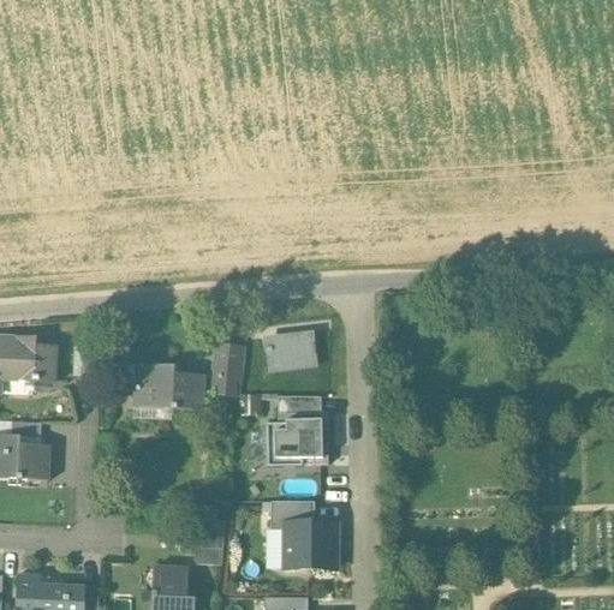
[(313,333),(267,339),(270,369),(316,363),(313,333)]
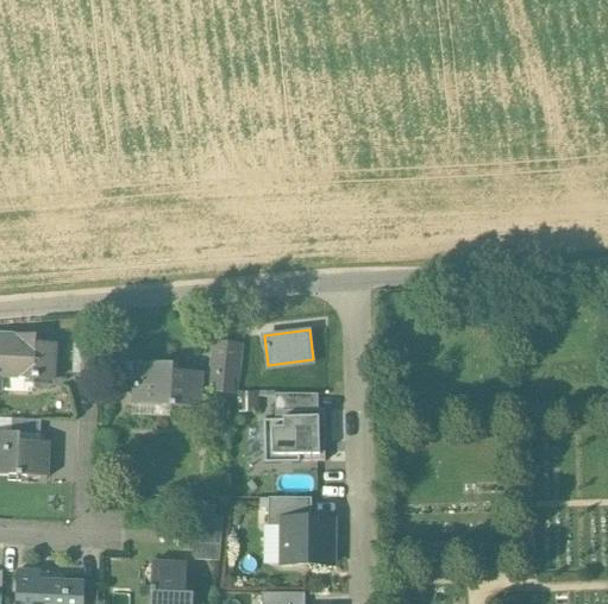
[(37,334),(0,332),(0,390),(1,390),(1,388),(29,389),(29,385),(50,385),(50,376),(56,376),(57,343),(37,341),(37,334)]
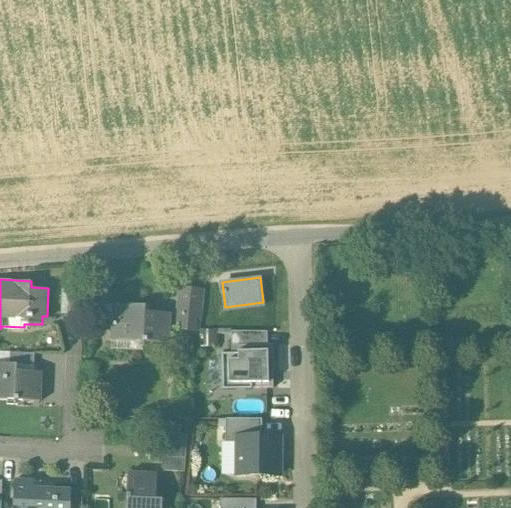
[(84,283),(69,283),(68,303),(68,311),(83,311),(84,283)]
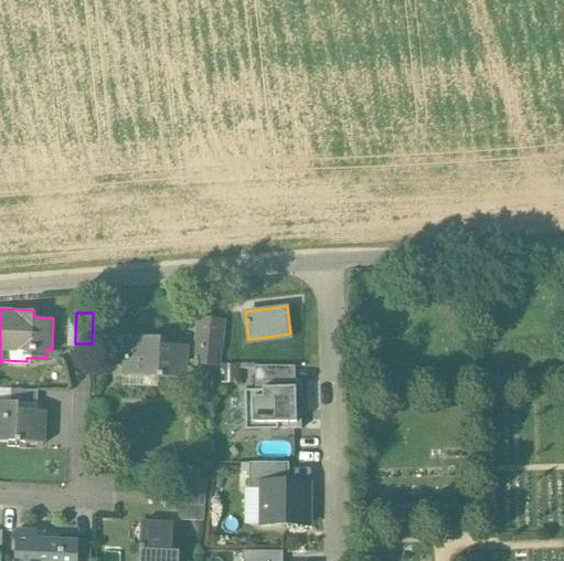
[(226,320),(198,317),(195,346),(223,348),(226,320)]
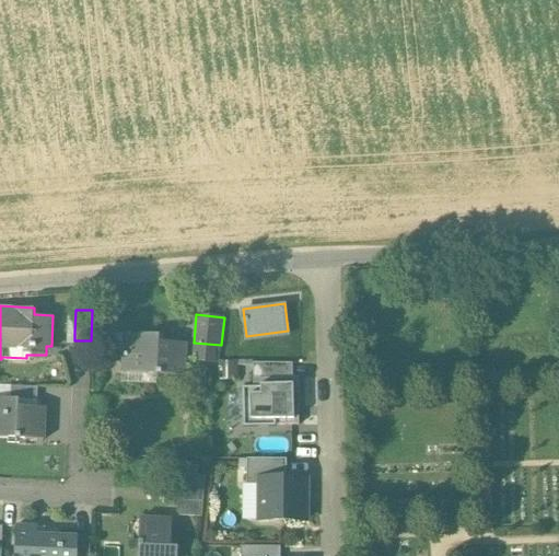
[(104,331),(92,331),(91,347),(103,347),(104,331)]
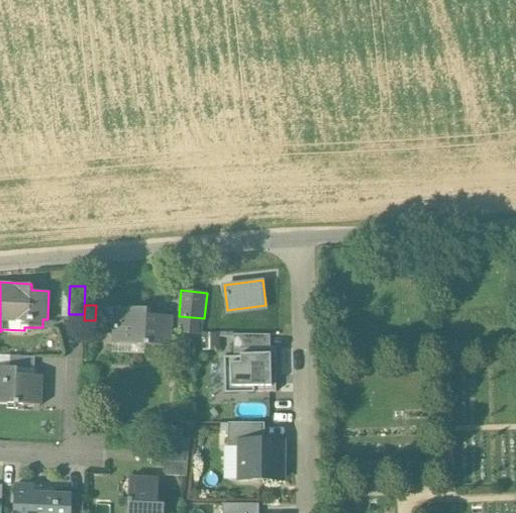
[(146,306),(102,305),(101,319),(113,319),(112,340),(172,342),(173,314),(146,314),(146,306)]
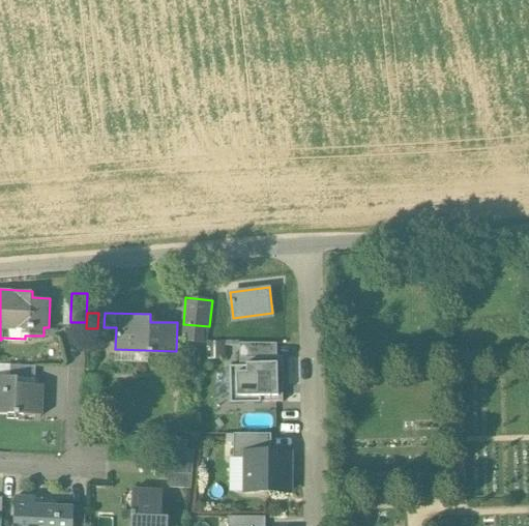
[(209,326),(183,324),(182,338),(208,340),(209,326)]
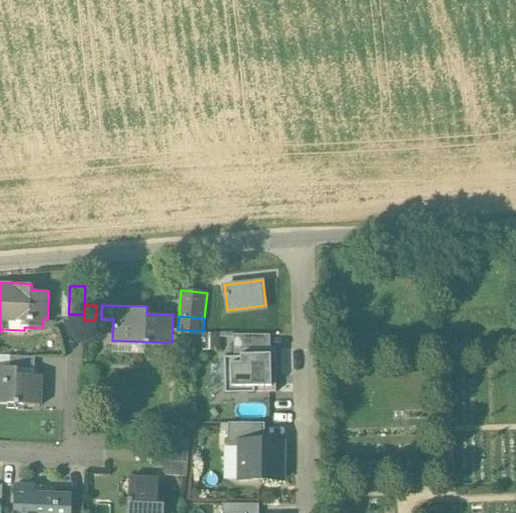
[(203,331),(203,347),(221,347),(221,331),(203,331)]
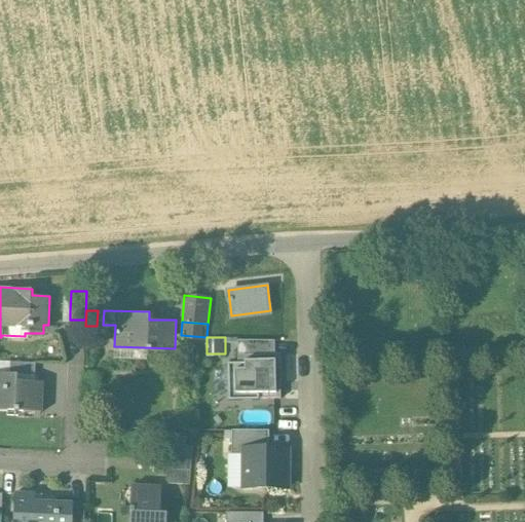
[(275,337),(237,338),(238,361),(228,361),(229,398),(282,397),(280,352),(275,352),(275,337)]
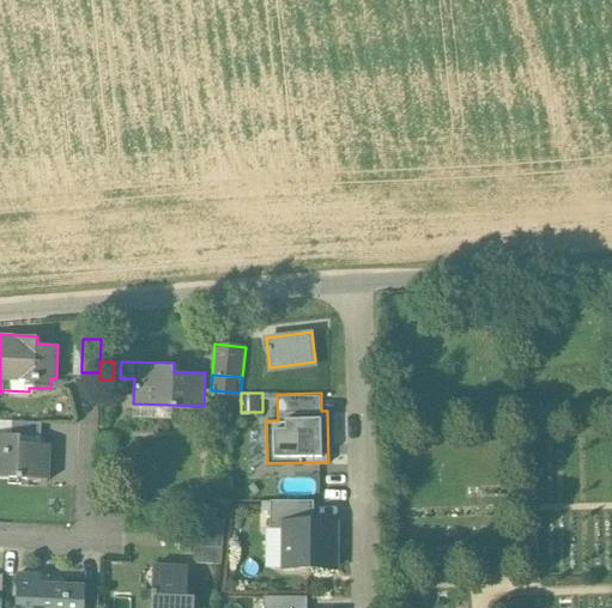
[(43,420),(0,418),(0,433),(20,435),(20,443),(42,444),(43,420)]
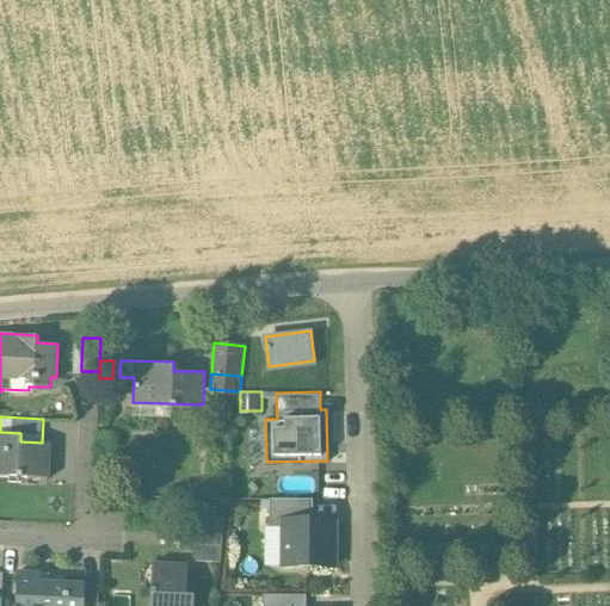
[(0,432),(0,474),(49,476),(49,443),(42,443),(20,441),(20,433),(0,432)]
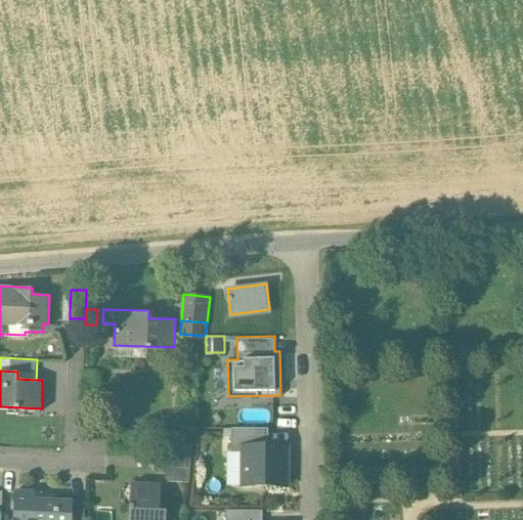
[(268,426),(231,426),(231,449),(241,449),(241,485),(290,485),(290,443),(268,443),(268,426)]
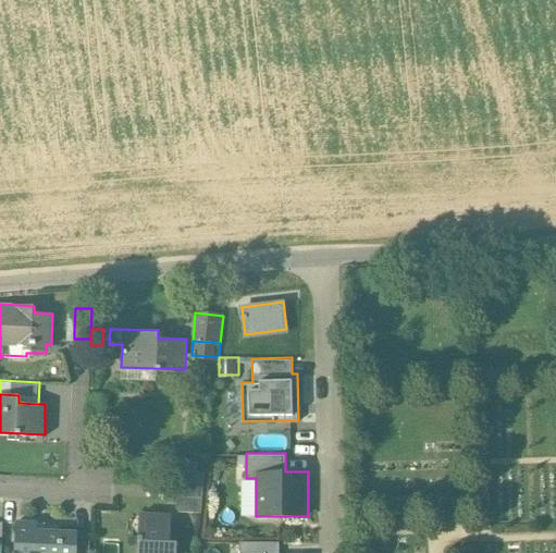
[(204,482),(177,481),(176,495),(202,496),(204,482)]
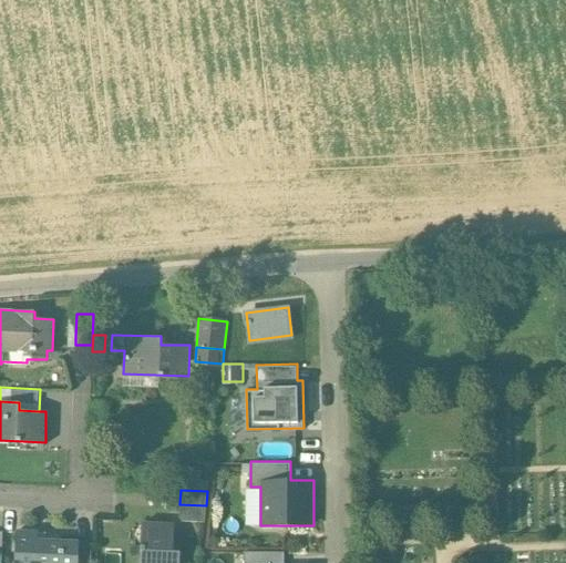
[(206,505),(179,504),(178,520),(205,521),(206,505)]
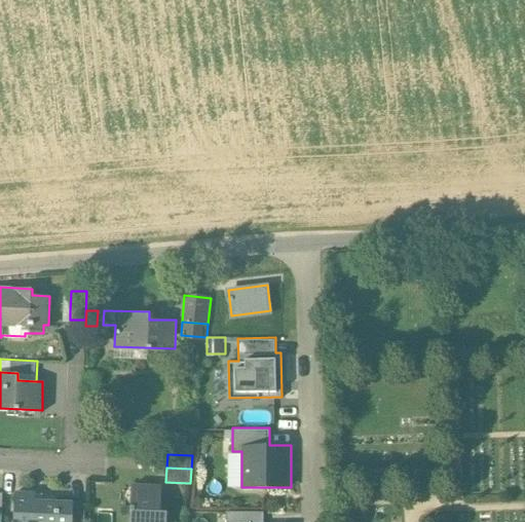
[(161,484),(132,482),(129,521),(166,521),(167,510),(160,510),(161,484)]
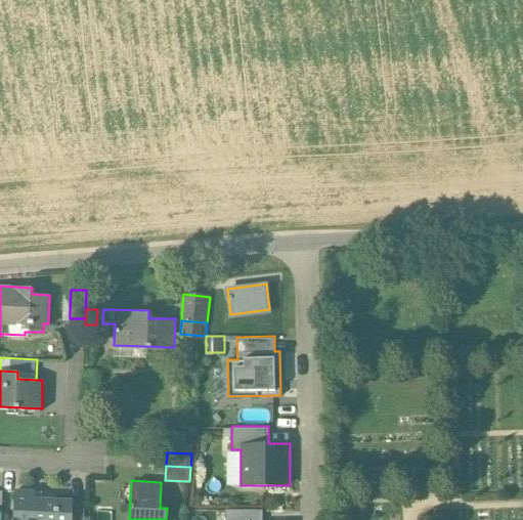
[(73,499),(35,496),(35,490),(15,488),(13,519),(72,519),(73,500),(73,499)]
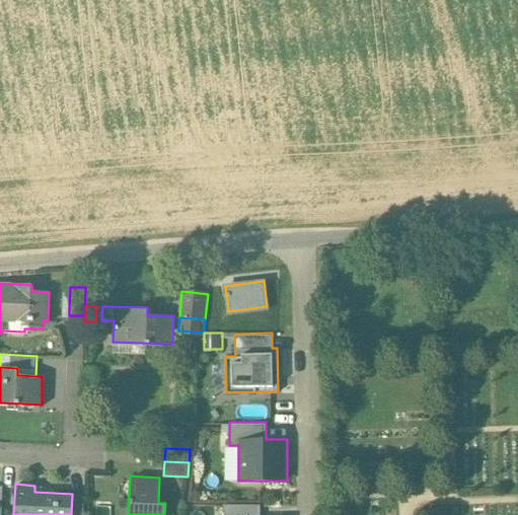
[(83,514),(84,496),(72,495),(71,514),(83,514)]
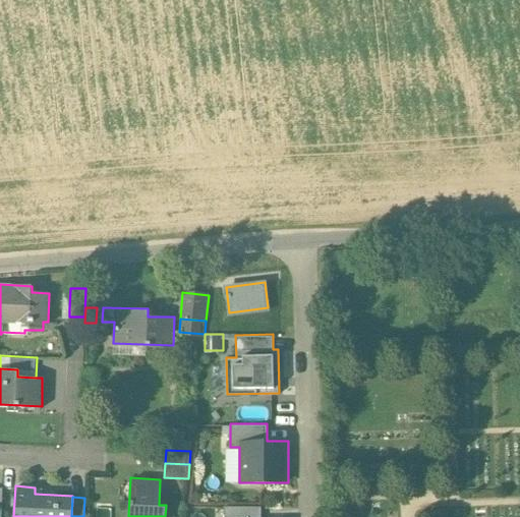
[(261,516),(262,505),(224,505),(224,516),(261,516)]
